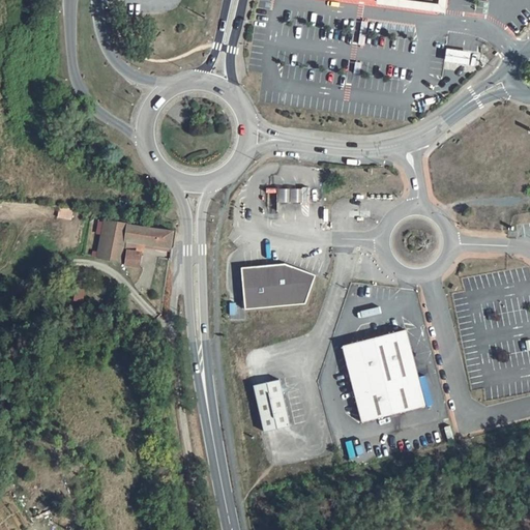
[(458,50),(447,49),(445,61),(458,63),(470,65),(471,52),(458,50)]
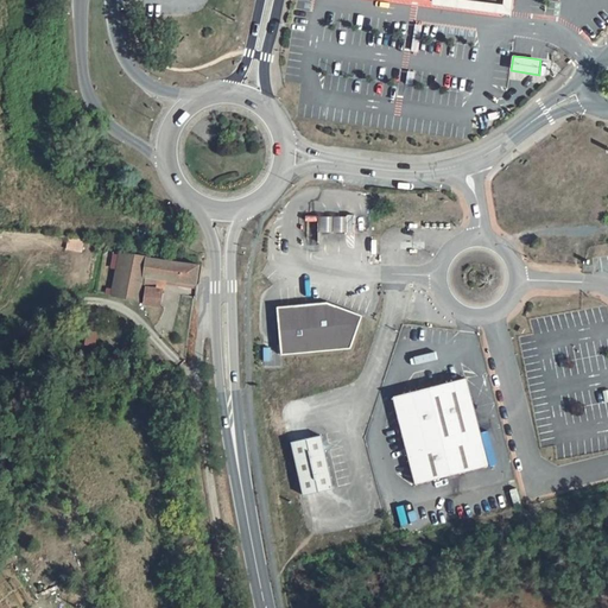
[(347,233),(347,217),(320,216),(320,232),(347,233)]
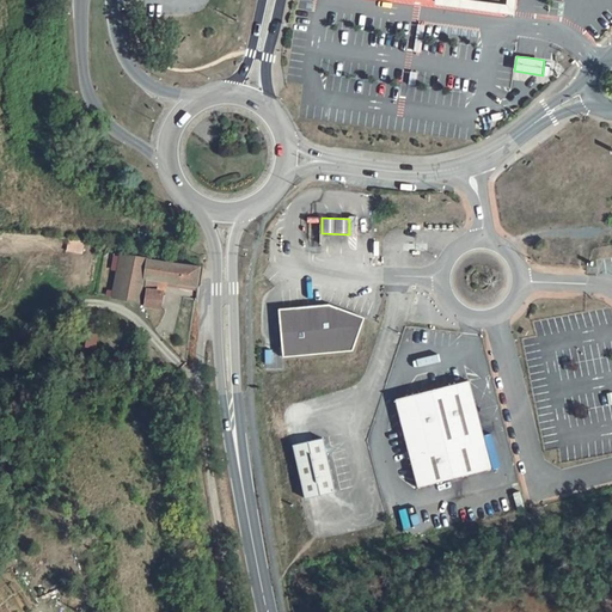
[(159,274),(196,277),(199,257),(116,248),(111,293),(146,298),(146,301),(159,304),(161,287),(157,286),(159,274)]
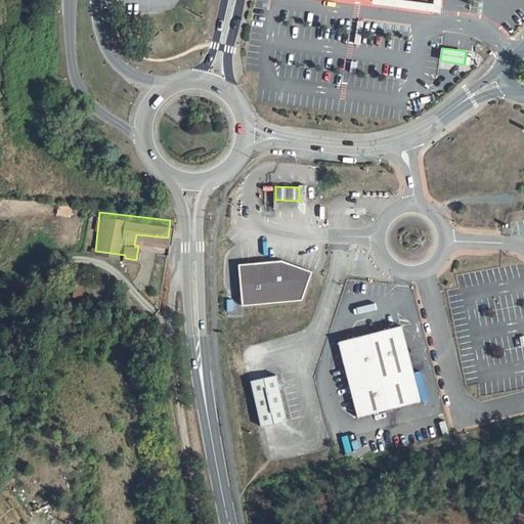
[(306,267),(276,256),(233,259),(235,294),(236,299),(297,295),(306,267)]
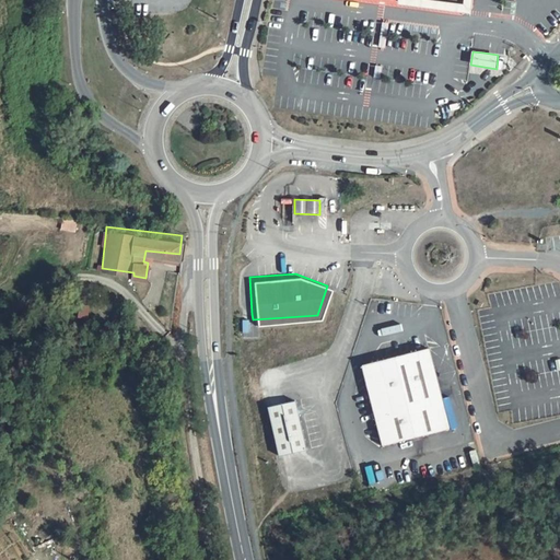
[(450,431),(432,349),(362,363),(381,446),(450,431)]
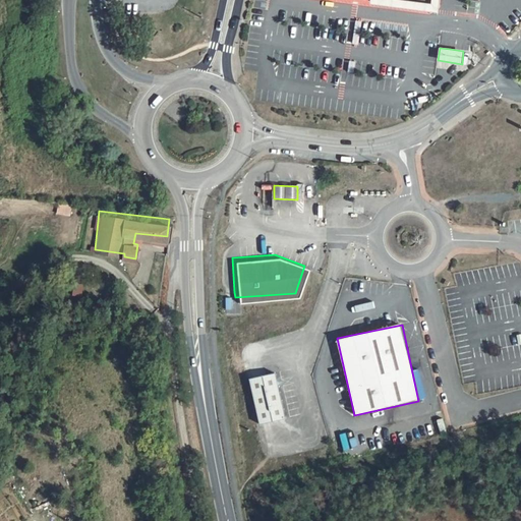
[(258,425),(286,418),(274,372),(247,380),(258,425)]
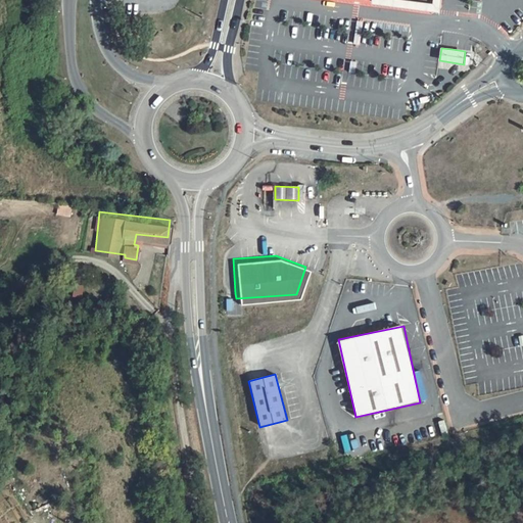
All buildings are outlined.
